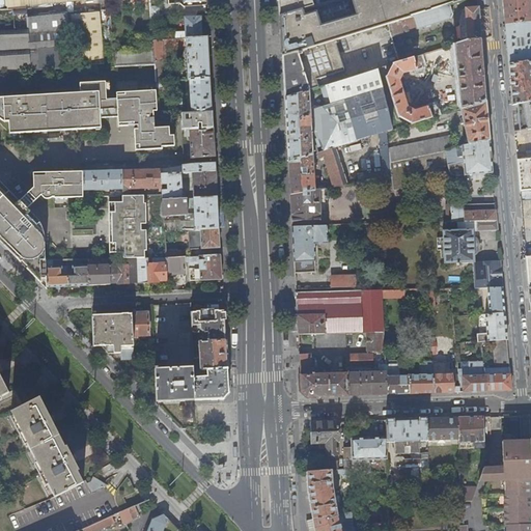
[(66,2),(65,0),(4,0),(5,8),(0,8),(0,72),(68,68),(65,9),(26,12),(25,7),(19,7),(19,5),(66,2)]
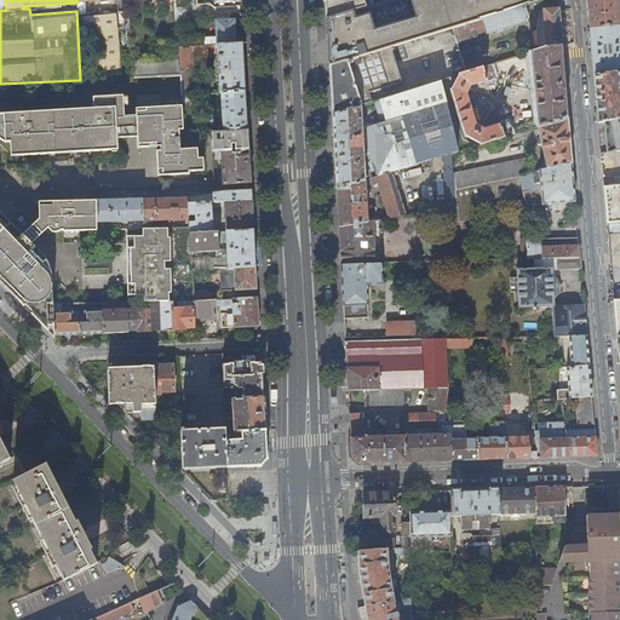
[(325,0),(326,5),(327,19),(352,12),(367,7),(384,3),(383,0),(325,0)]
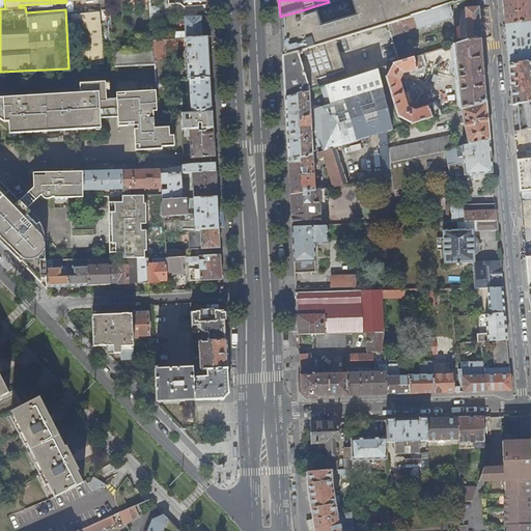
[(462,0),(335,0),(329,2),(314,6),(316,12),(304,17),(302,10),(280,17),(281,40),(282,56),(335,40),(387,24),(450,4),(462,0)]
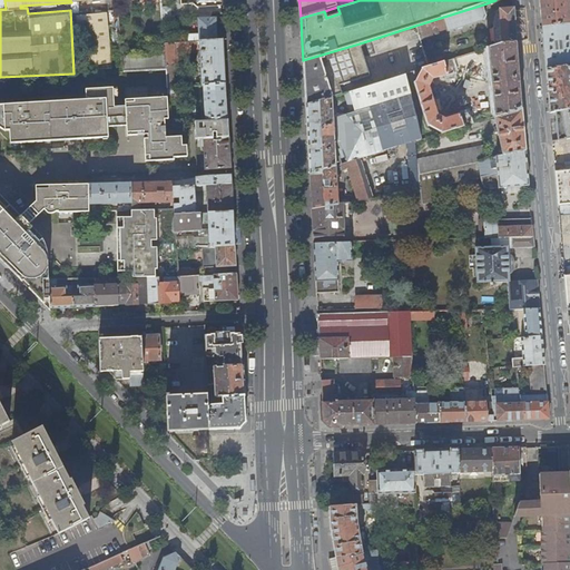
[(567,0),(539,0),(541,13),(542,26),(569,22),(567,0)]
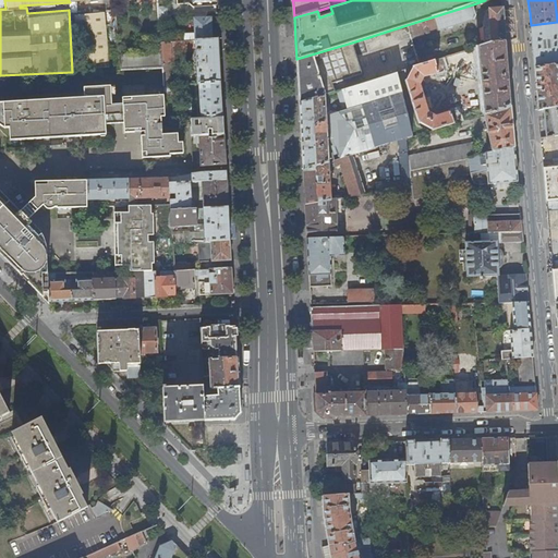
[(476,15),(473,4),(407,25),(412,38),(474,19),(476,15)]
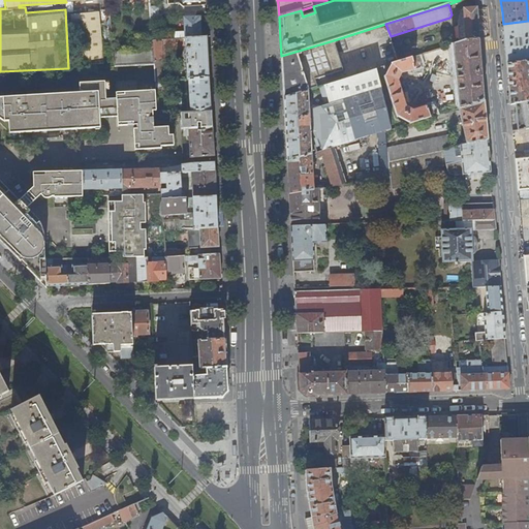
[(150,14),(159,14),(158,8),(157,6),(150,7),(150,14)]
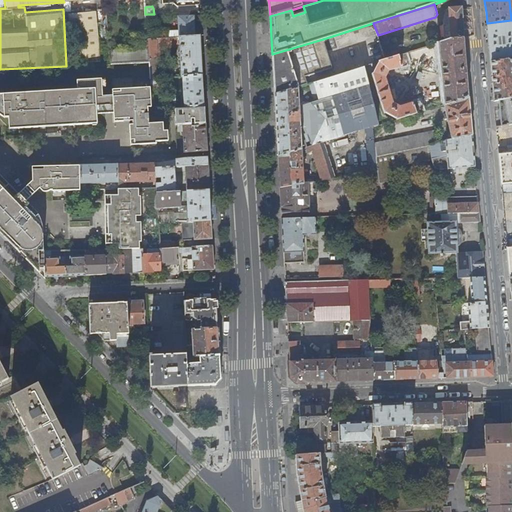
[(463,28),(461,7),(448,9),(450,24),(443,25),(445,41),(449,40),(464,38),(463,28)]
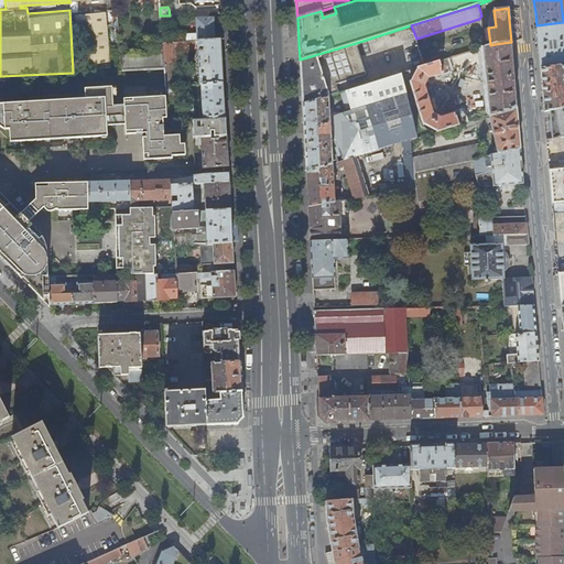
[(76,15),(80,72),(109,71),(106,13),(76,15)]
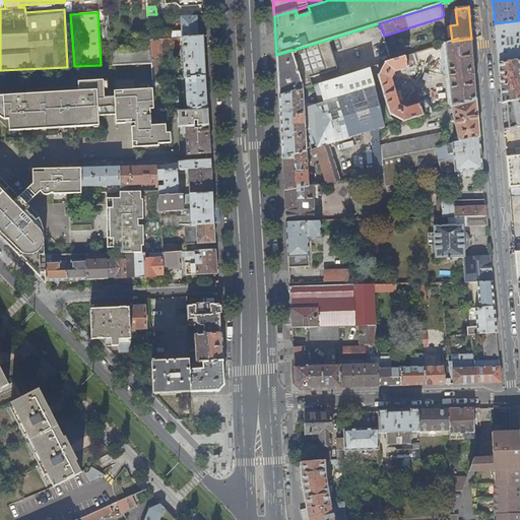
[(182,38),(198,37),(197,16),(181,17),(182,31),(182,38)]
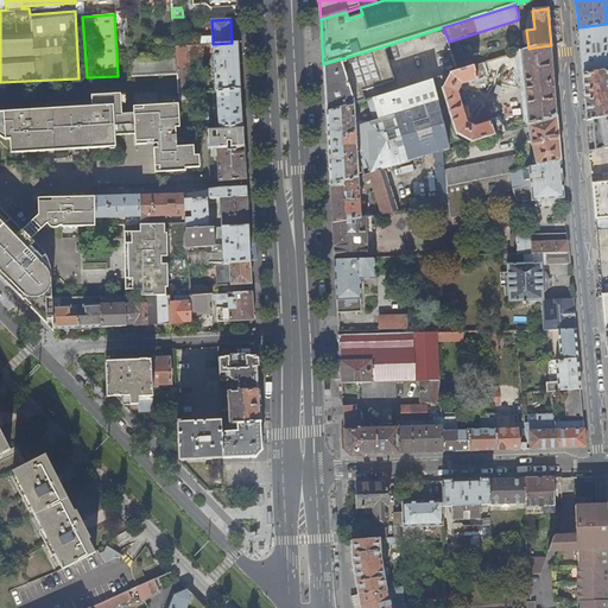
[(591,119),(607,115),(607,29),(607,24),(578,27),(581,59),(584,101),(586,120),(591,119)]
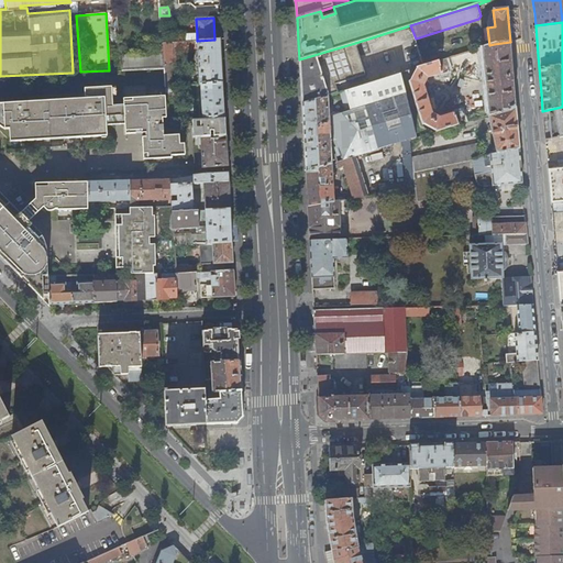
[(199,85),(201,85),(223,84),(222,72),(220,40),(214,40),(197,41),(192,41),(162,43),(163,53),(163,54),(175,53),(198,52),(199,85)]
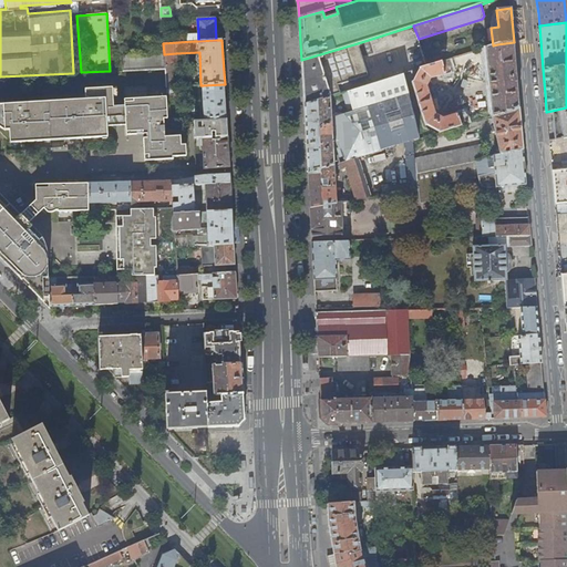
[(497,44),(493,45),(484,48),(487,76),(490,76),(493,116),(519,107),(517,88),(516,71),(514,42),(497,44)]
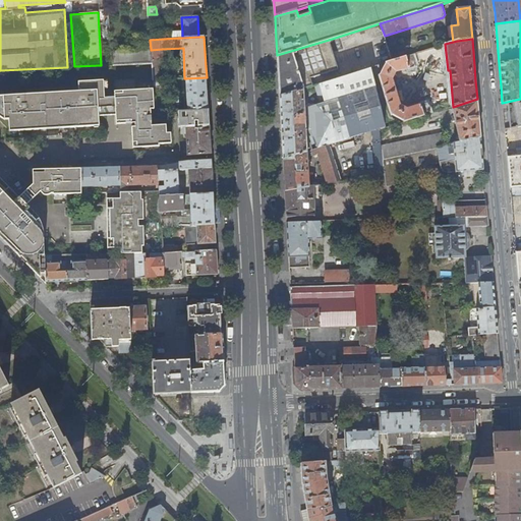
[(337,69),(329,40),(277,55),(278,79),(279,97),(303,89),(312,87),(310,78),(337,69)]
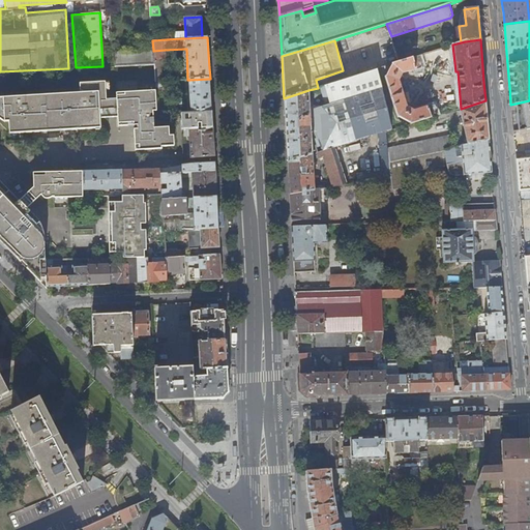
[(165,50),(153,51),(154,60),(166,60),(165,50)]
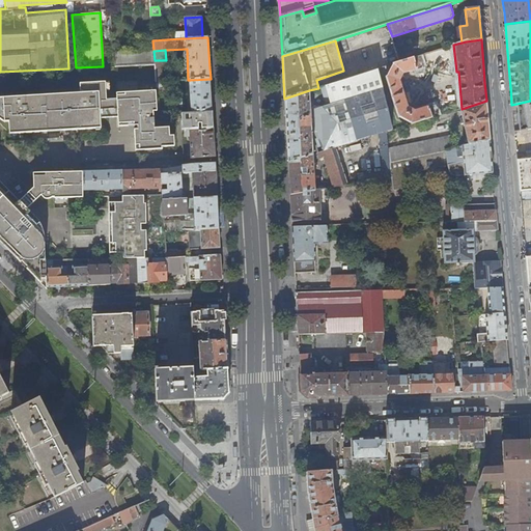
[(420,56),(400,62),(394,64),(388,77),(386,78),(398,117),(400,117),(412,123),(436,116),(431,105),(415,111),(408,107),(400,81),(404,74),(421,68),(420,63),(422,62),(420,56)]
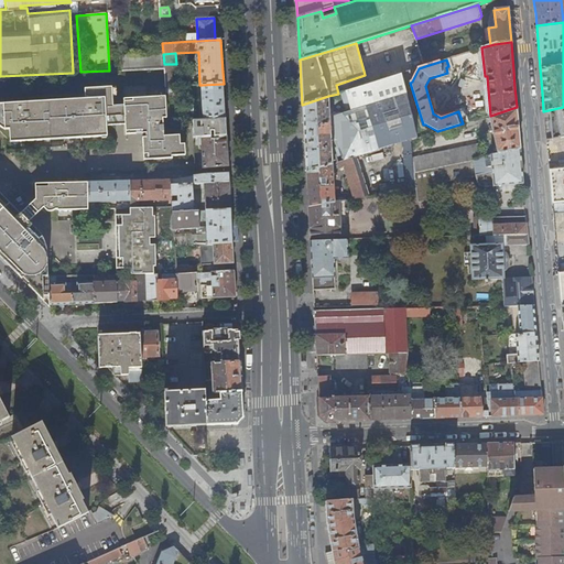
[(164,64),(165,86),(177,86),(176,64),(164,64)]
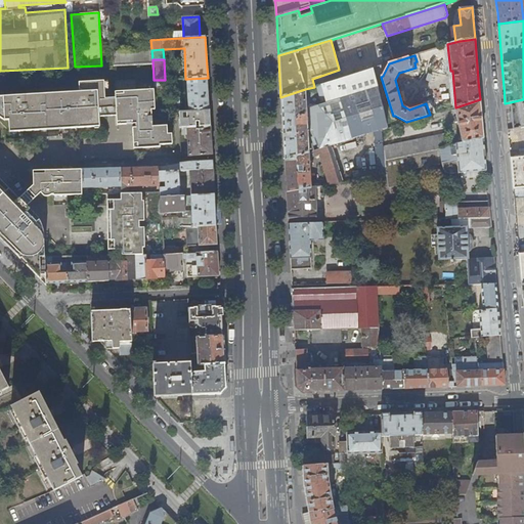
[(305,89),(280,97),(285,154),(285,160),(308,153),(308,141),(310,141),(310,130),(312,130),(318,149),(314,150),(315,157),(319,156),(329,184),(342,182),(332,146),(374,133),(382,130),(387,128),(373,69),(317,86),(322,103),(318,104),(317,104),(310,104),(309,98),(306,97),(305,89)]
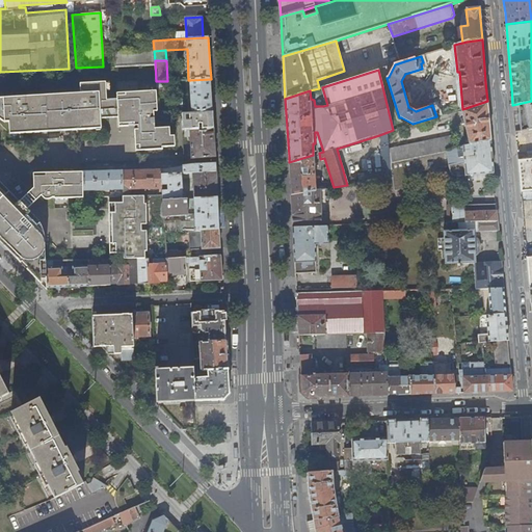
[(192,112),(213,111),(212,100),(211,79),(190,80),(192,112)]
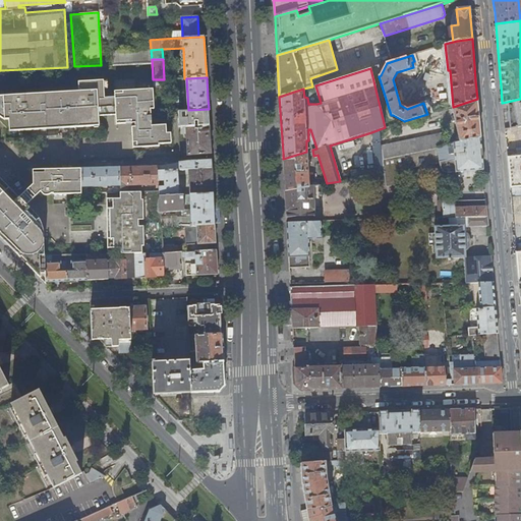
[(105,98),(104,80),(79,81),(79,92),(0,95),(1,99),(0,98),(0,114),(2,116),(6,119),(10,119),(10,130),(48,128),(48,127),(62,126),(62,127),(100,125),(100,111),(108,111),(107,98),(105,98)]
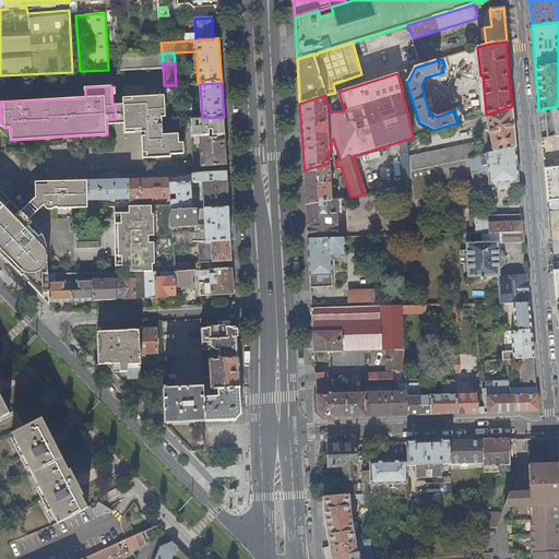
[(179,144),(178,137),(178,134),(164,135),(163,117),(166,116),(165,95),(132,97),(133,99),(123,100),(126,130),(145,129),(145,137),(142,137),(142,138),(143,146),(147,146),(147,157),(185,155),(183,143),(179,144)]
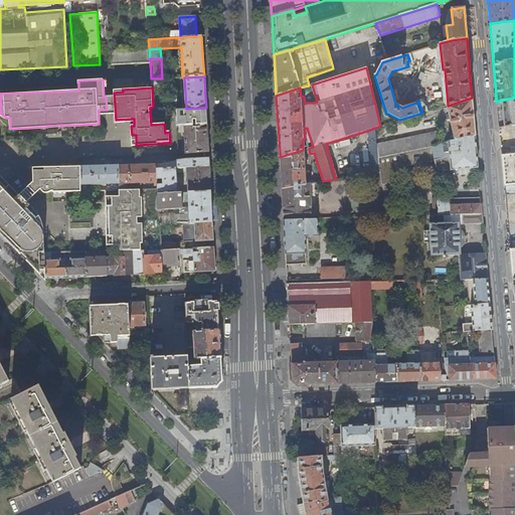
[(474,123),(472,98),(448,106),(447,106),(454,141),(475,136),(474,123)]
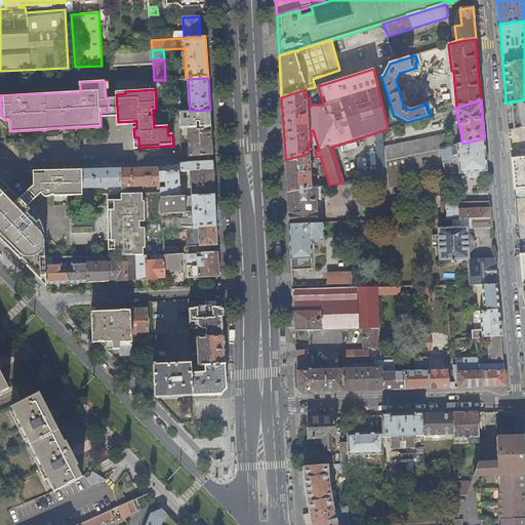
[(524,99),(511,103),(513,128),(524,126),(524,99)]
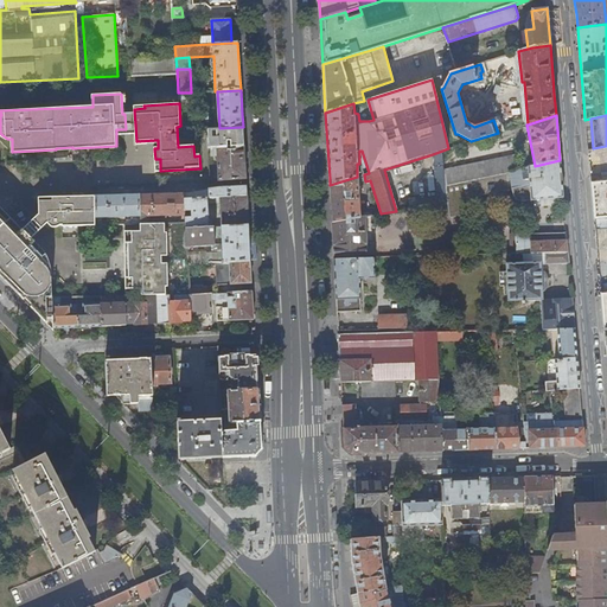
[(216,147),(243,147),(243,135),(243,127),(219,128),(205,128),(206,147),(216,147)]
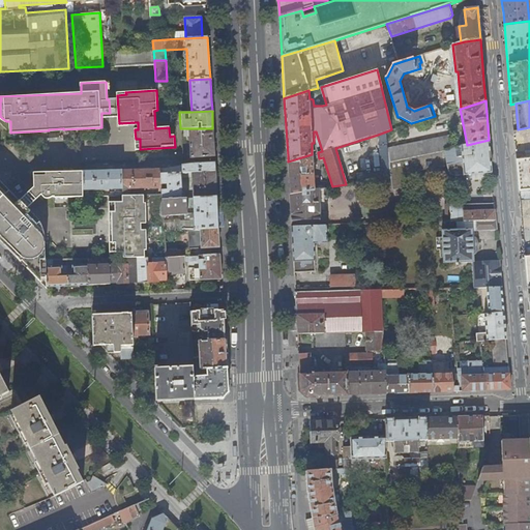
[(188,128),(190,156),(214,155),(213,143),(212,128),(188,128)]
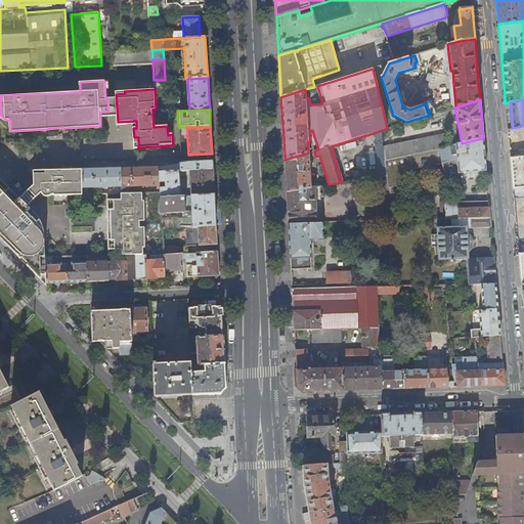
[(383,146),(382,130),(374,133),(377,167),(378,176),(386,175),(384,160),(383,146)]
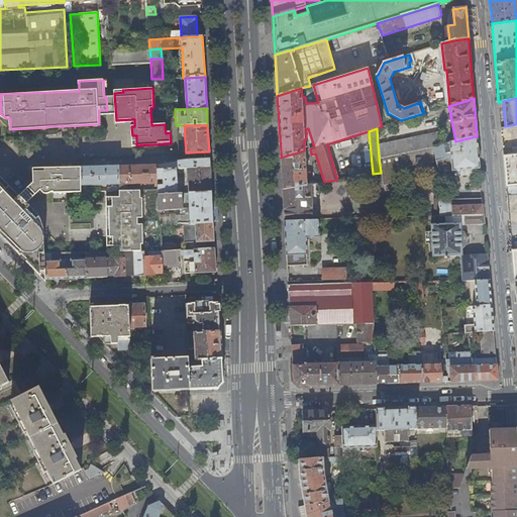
[(437,131),(378,144),(379,158),(440,144),(437,131)]
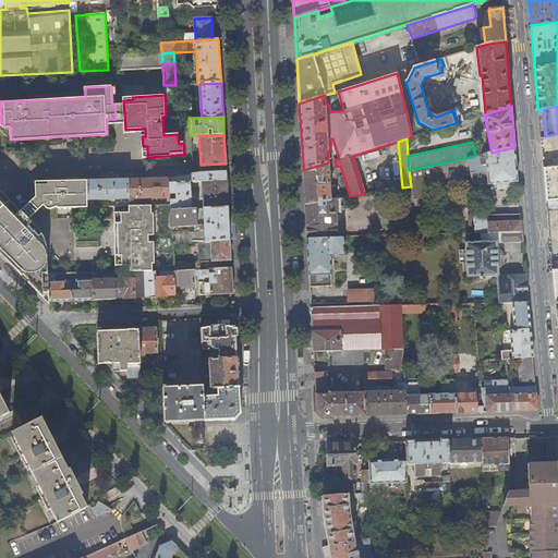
[(475,156),(409,170),(411,186),(412,198),(428,197),(426,182),(468,173),(471,182),(474,185),(476,186),(478,186),(489,185),(489,184),(512,182),(518,181),(517,173),(514,147),(492,153),(475,156)]
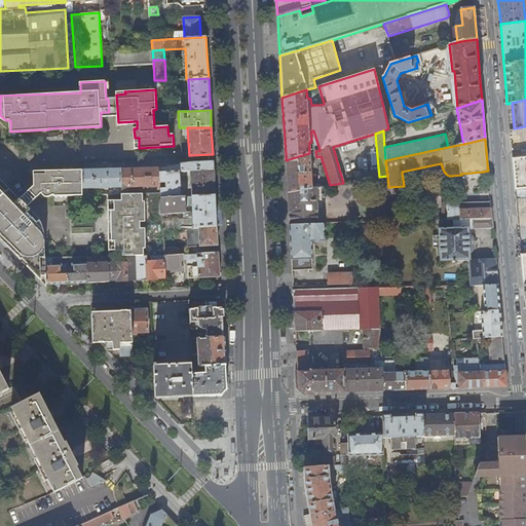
[(309,153),(286,160),(287,182),(288,192),(311,188),(309,153)]
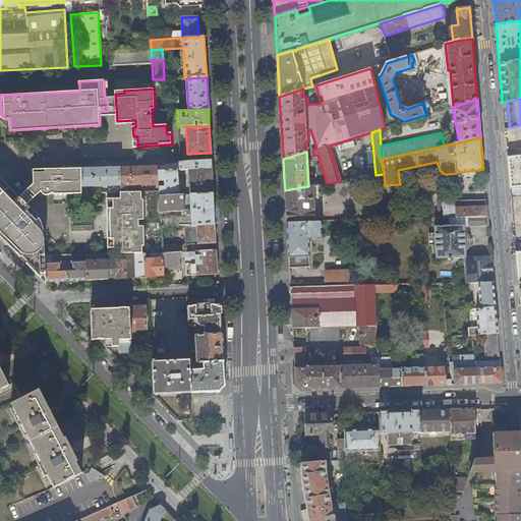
[(520,155),(507,157),(510,187),(520,186),(520,250),(515,251),(518,282),(520,281),(520,155)]
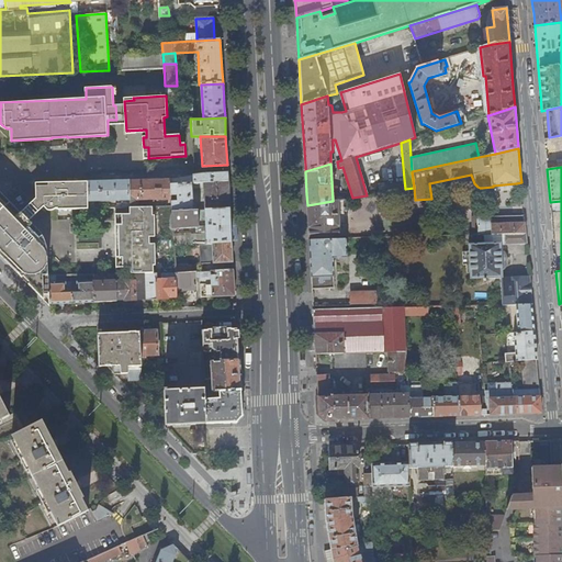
[(199,175),(170,179),(171,184),(192,183),(197,183),(228,182),(228,178),(227,173),(199,175)]
